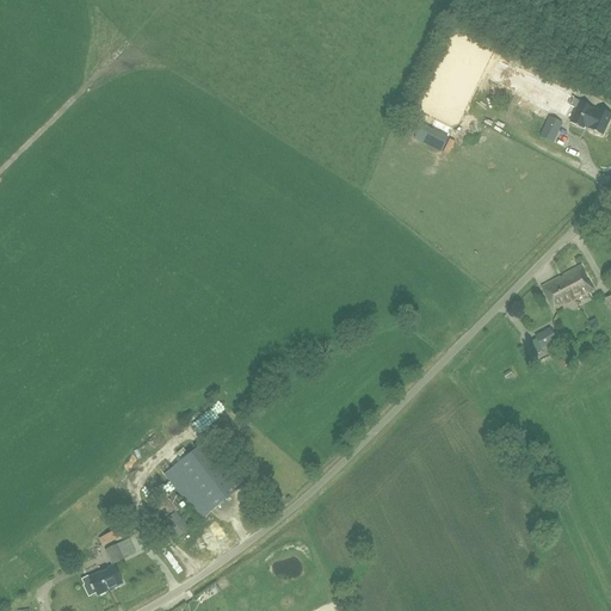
[(597,111),(573,99),(572,99),(569,105),(571,105),(576,109),(569,122),(582,128),(584,127),(588,128),(597,111)]
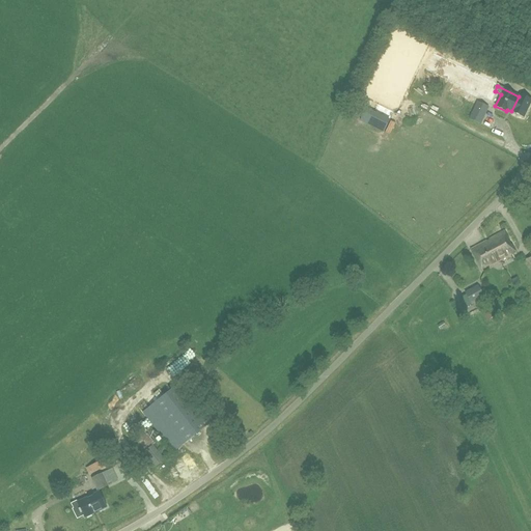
[(530,100),(520,94),(519,96),(511,111),(523,117),(530,100)]
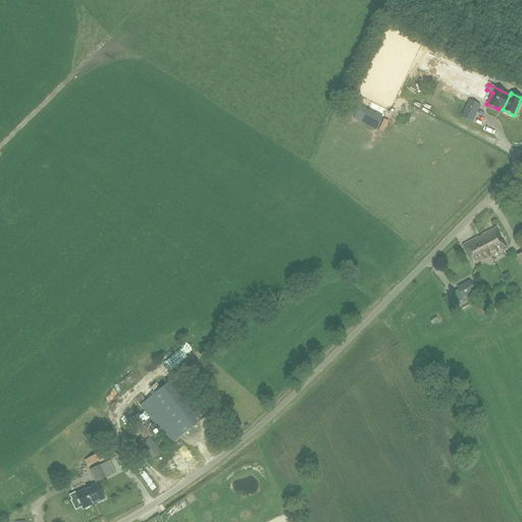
[(472,121),(479,105),(468,99),(461,116),(472,121)]
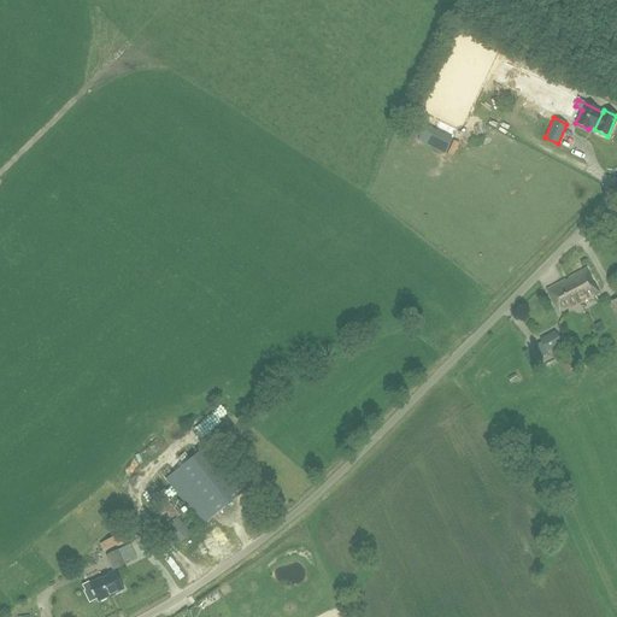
[(579,299),(581,303),(600,292),(586,268),(565,280),(577,299),(579,299)]
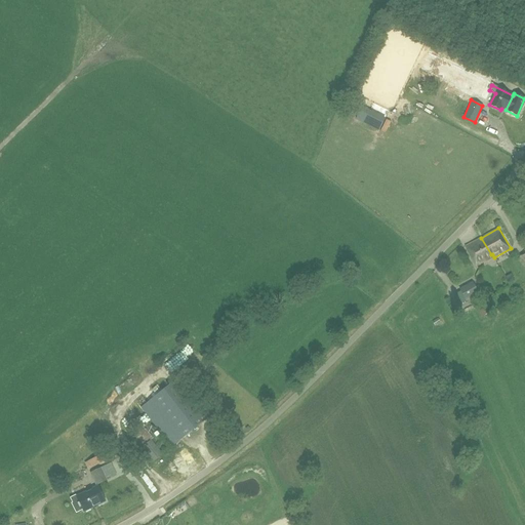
[(477,268),(494,257),(492,254),(491,254),(481,238),(466,246),(477,268)]
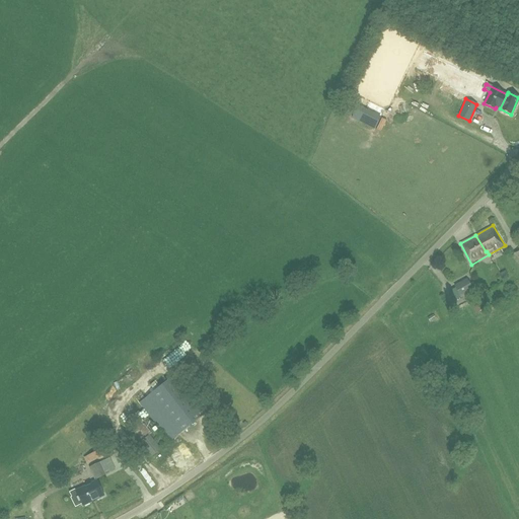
[(455,300),(473,290),(468,281),(450,291),(455,300)]
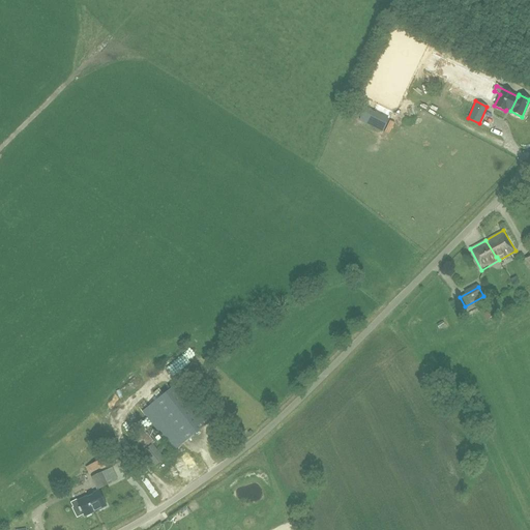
[(484,307),(486,318),(493,316),(491,306),(484,307)]
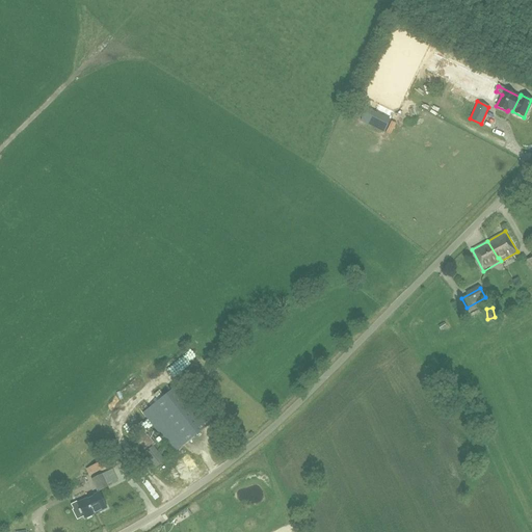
[(174,451),(211,422),(179,387),(143,414),(174,451)]
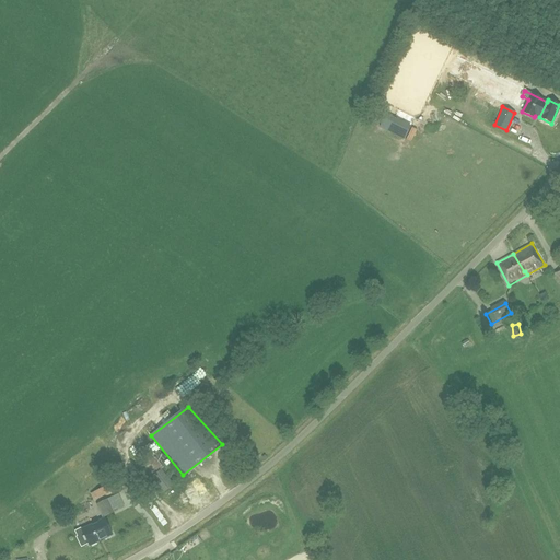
[(162,492),(172,485),(150,455),(139,463),(162,492)]
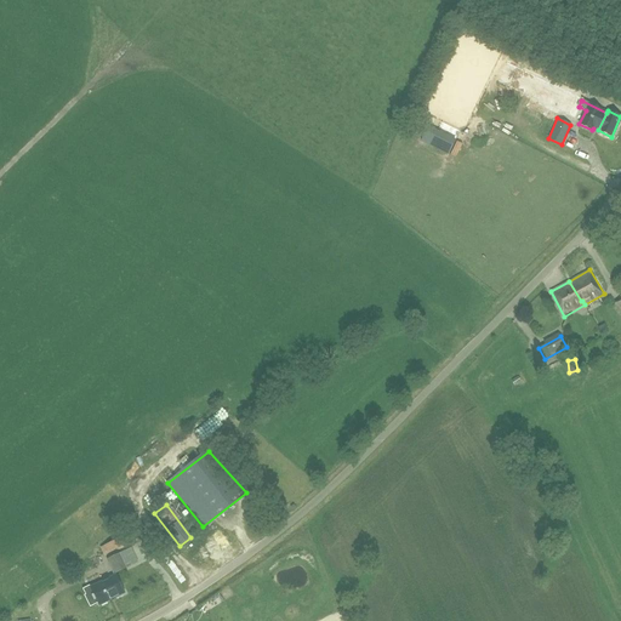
[(124,546),(120,539),(106,546),(109,552),(124,546)]
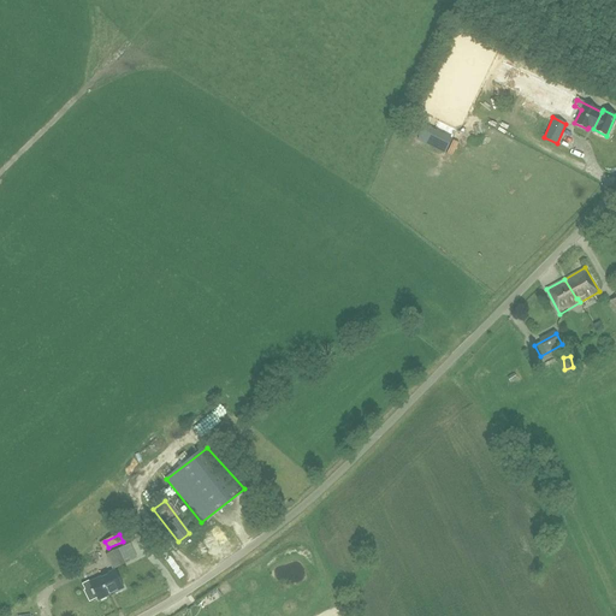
[(134,543),(123,546),(128,561),(138,557),(134,543)]
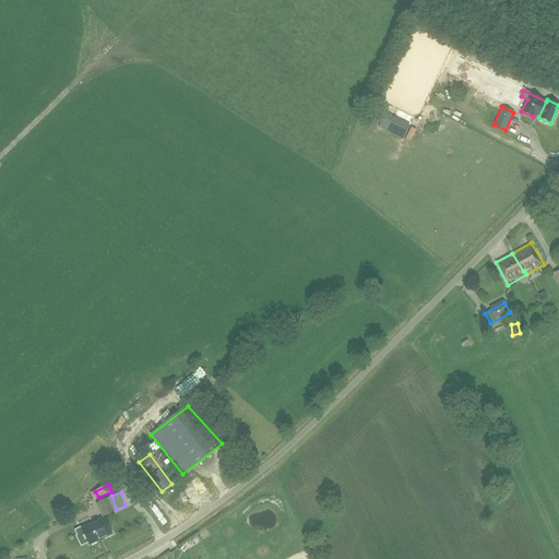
[(103,516),(113,511),(107,498),(96,503),(103,516)]
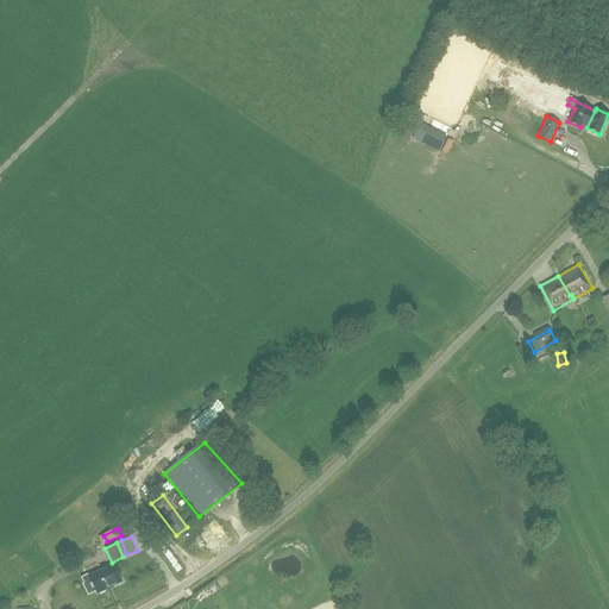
[(96,592),(121,581),(113,564),(88,576),(96,592)]
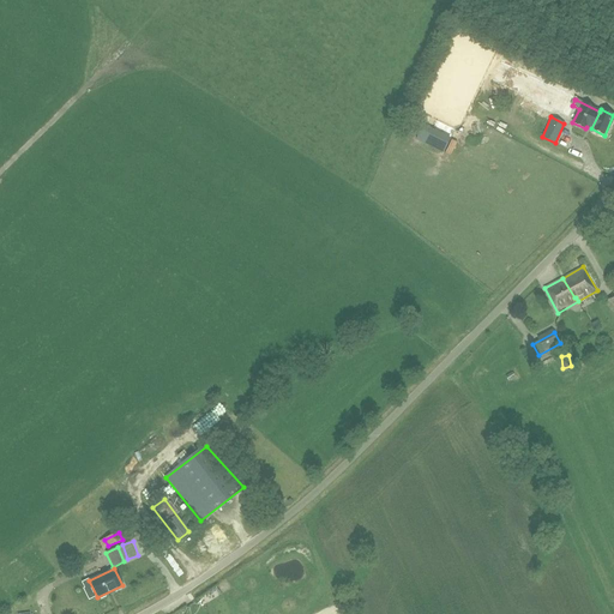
[(217,587),(211,591),(216,599),(223,595),(217,587)]
